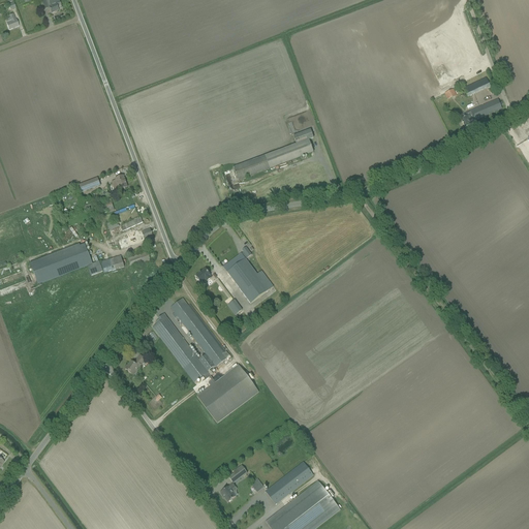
[(44,0),(41,1),(44,9),(44,8),(49,7),(51,14),(59,11),(58,9),(57,7),(60,6),(61,6),(60,2),(55,4),(54,2),(53,3),(51,2),(50,0),(44,0)]
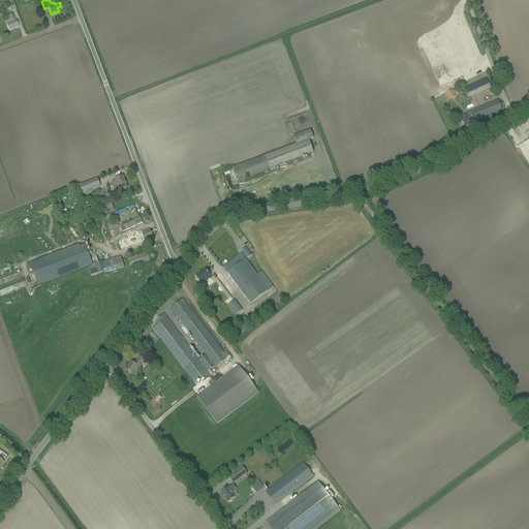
[(10,19),(5,21),(7,24),(6,24),(7,26),(9,30),(19,27),(17,22),(17,21),(16,21),(13,17),(13,14),(9,17),(10,19)]
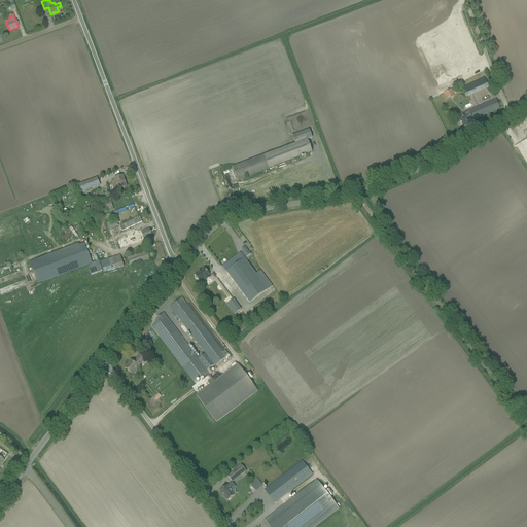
[(436,86),(480,68),(459,18),(444,24),(458,59),(460,58),(464,68),(458,71),(440,27),(429,31),(448,76),(445,78),(426,34),(417,38),(436,86)]
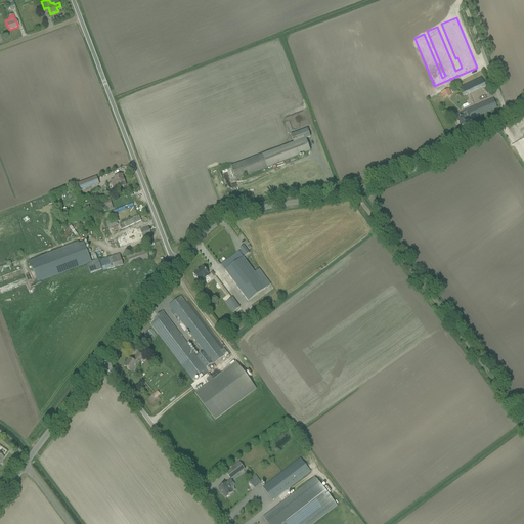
[(460,88),(464,97),(486,86),(482,78),(460,88)]
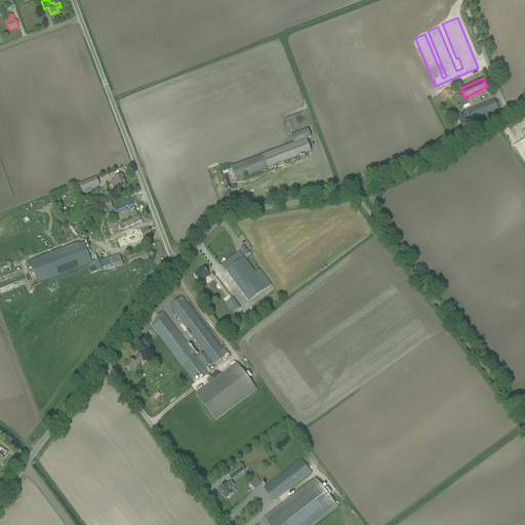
[(450,89),(442,93),(445,99),(453,95),(450,89)]
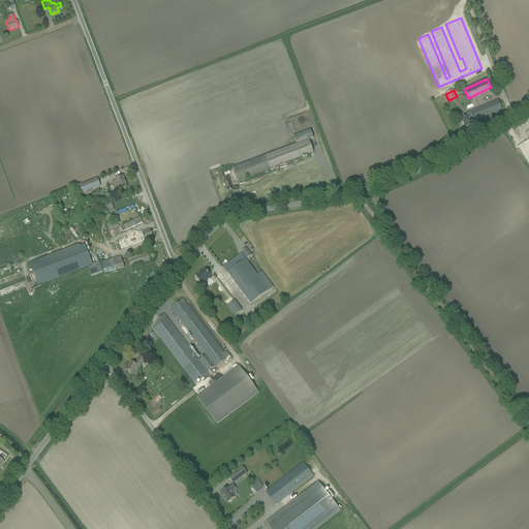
[(467,118),(462,121),(466,128),(475,123),(474,121),(502,110),(498,101),(473,112),(470,114),(471,117),(468,119),(467,118)]
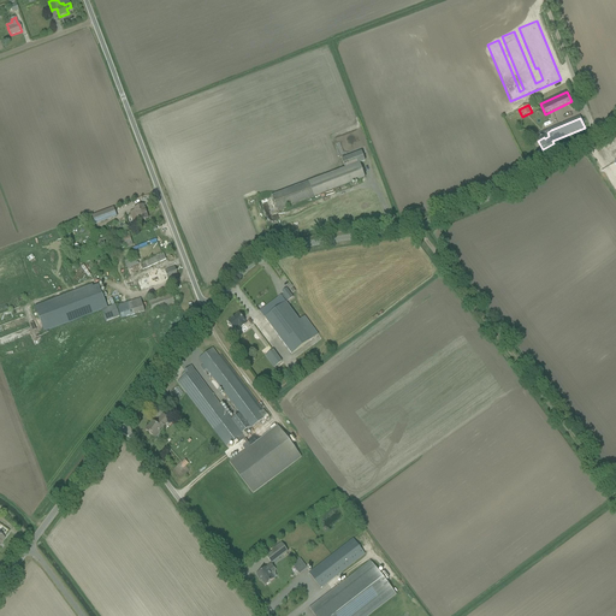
[(271,197),(277,212),(365,178),(360,164),(365,161),(361,153),(342,160),(345,169),(271,197)]
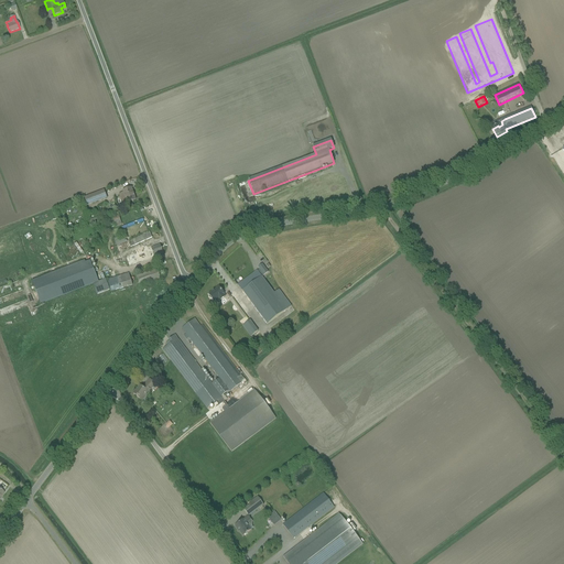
[(121,196),(119,196),(122,203),(122,205),(128,204),(131,203),(136,201),(131,188),(126,191),(123,192),(123,193),(121,194),(121,196)]
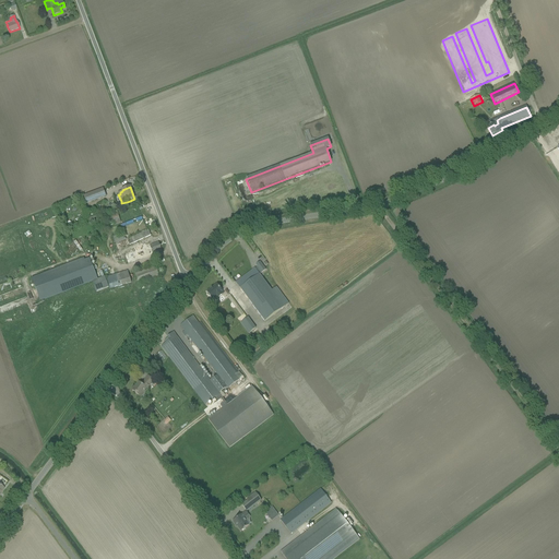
[(82,197),(85,205),(106,197),(103,189),(82,197)]
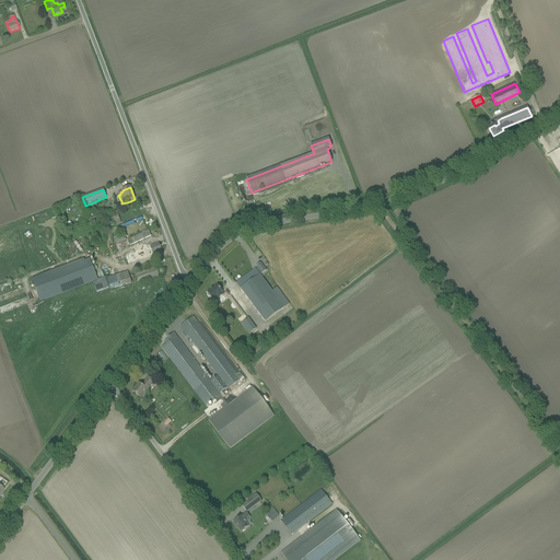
[(89,219),(91,223),(101,219),(98,214),(89,219)]
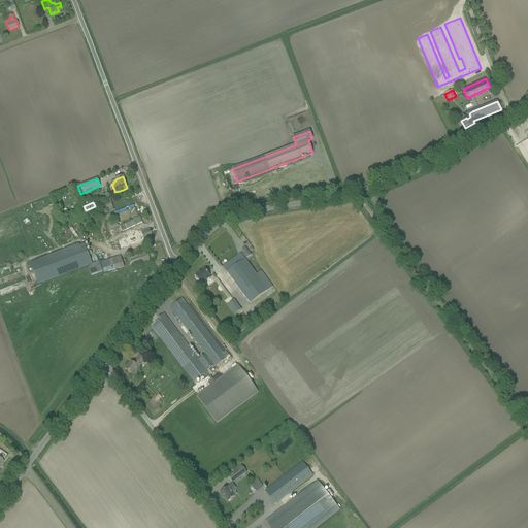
[(105,204),(108,213),(114,210),(111,202),(105,204)]
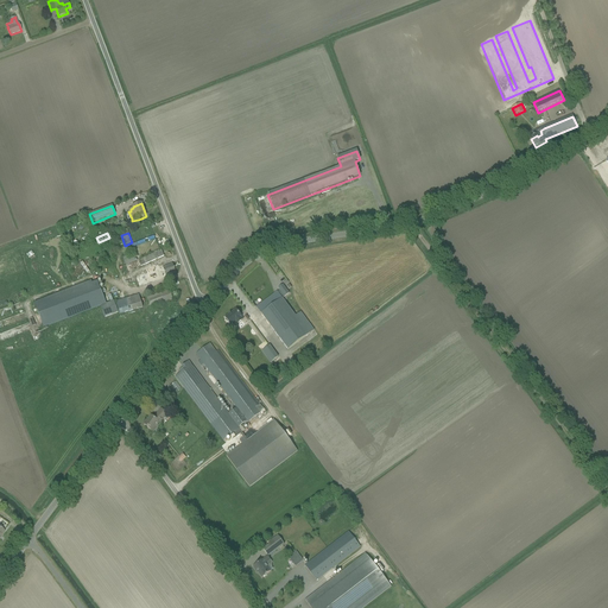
[(138,260),(140,266),(146,264),(164,257),(162,251),(138,260)]
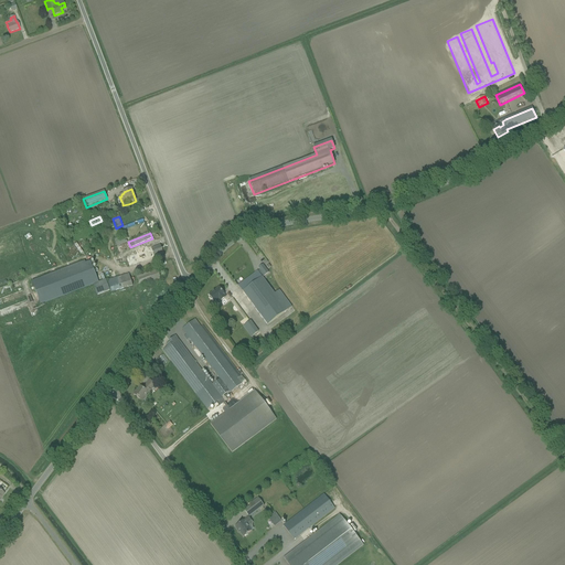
[(126,258),(129,267),(163,254),(160,245),(153,248),(152,245),(139,251),(140,253),(126,258)]
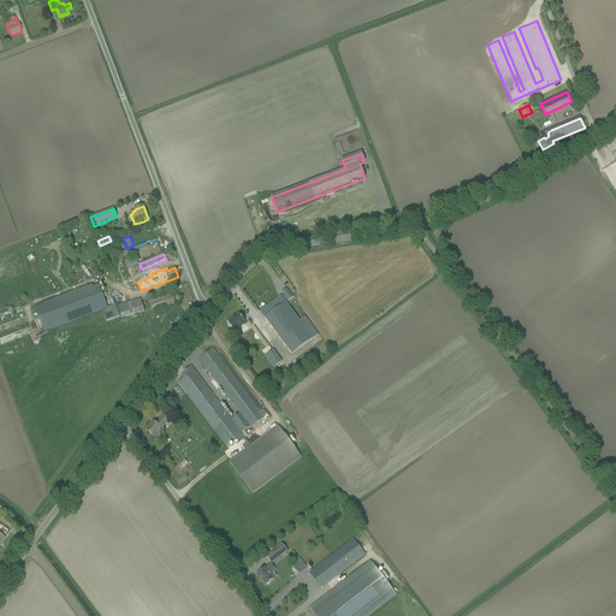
[(35,307),(45,332),(102,311),(100,306),(106,303),(99,284),(94,286),(93,284),(35,307)]
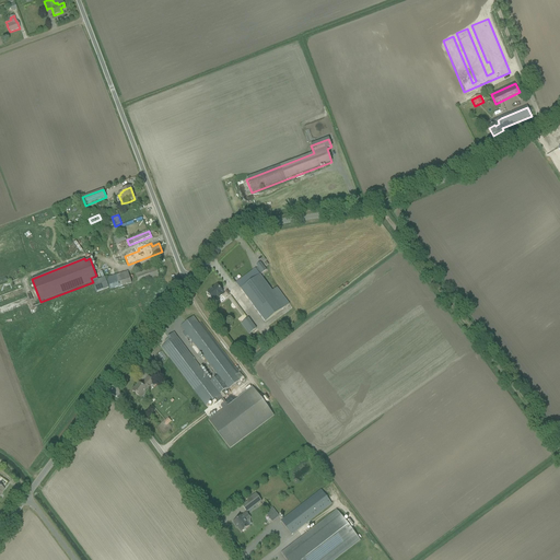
[(236,283),(266,323),(289,304),(277,288),(272,291),(260,276),(266,270),(260,263),(256,266),(258,268),(256,270),(256,269),(236,283)]
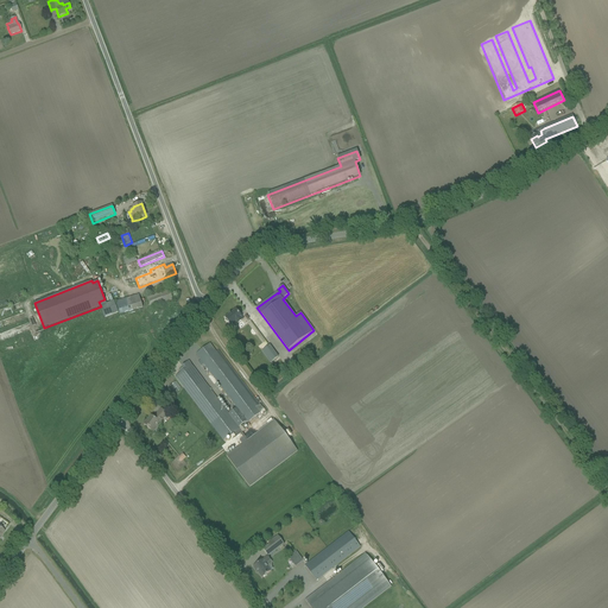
[(147,298),(151,309),(173,299),(170,290),(147,298)]
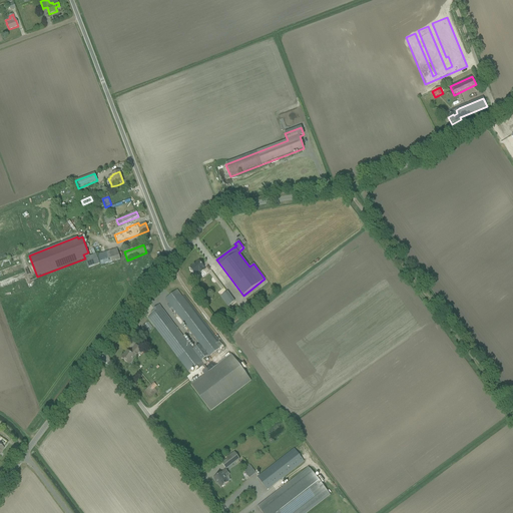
[(99,260),(101,266),(120,260),(117,248),(98,254),(98,258),(99,260)]
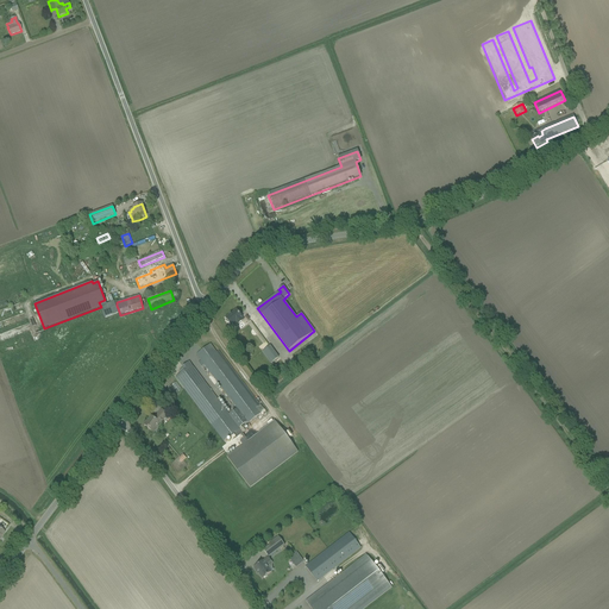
[(115,306),(114,302),(101,307),(105,319),(119,313),(117,308),(118,308),(117,306),(115,306)]
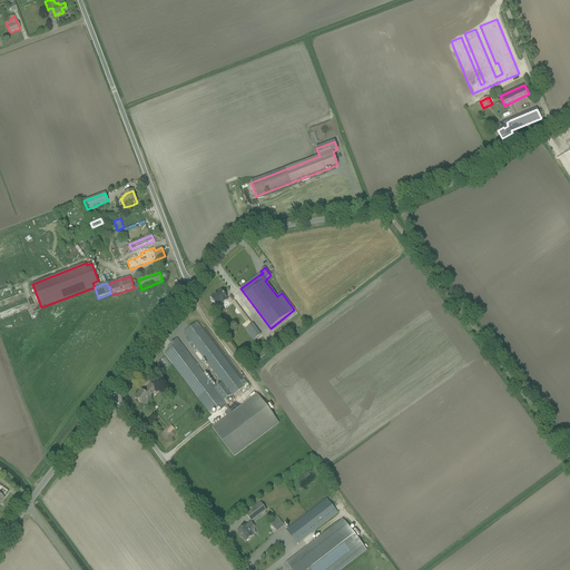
[(222,291),(210,298),(212,300),(212,301),(213,302),(214,302),(219,308),(223,305),(223,304),(228,300),(222,291)]
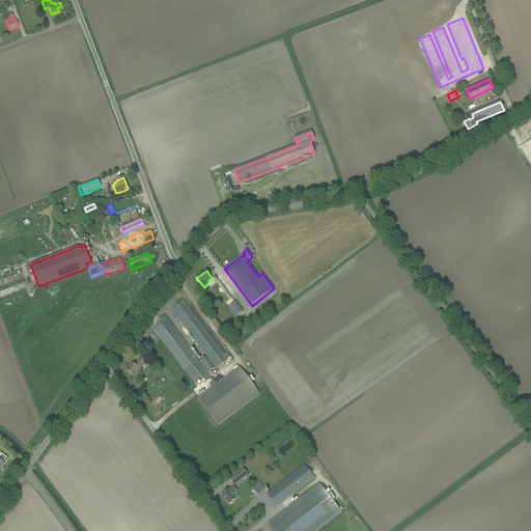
[(195,385),(201,382),(203,384),(210,379),(215,386),(197,398),(218,426),(260,394),(240,367),(217,384),(208,373),(216,368),(217,369),(228,360),(230,359),(230,358),(227,353),(226,354),(191,306),(189,308),(184,301),(171,309),(175,314),(173,316),(176,320),(178,318),(206,356),(199,362),(165,315),(160,319),(160,320),(157,324),(158,326),(154,329),(195,385)]
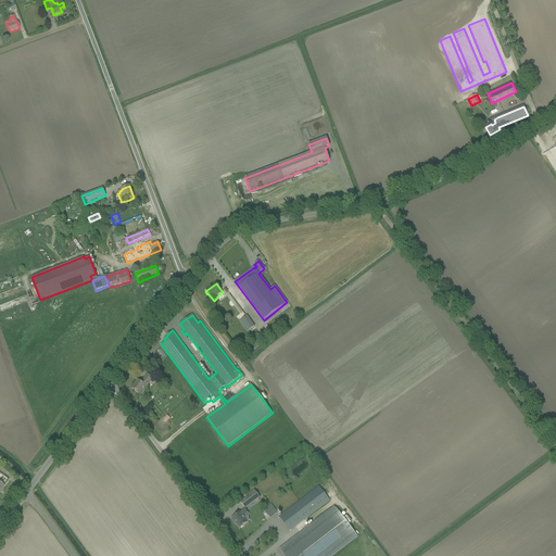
[(239,321),(247,332),(254,327),(247,316),(239,321)]
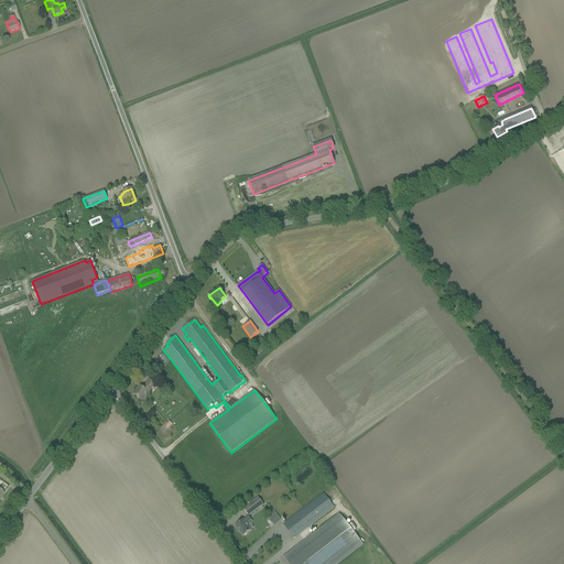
[(163,354),(159,358),(164,365),(169,360),(163,354)]
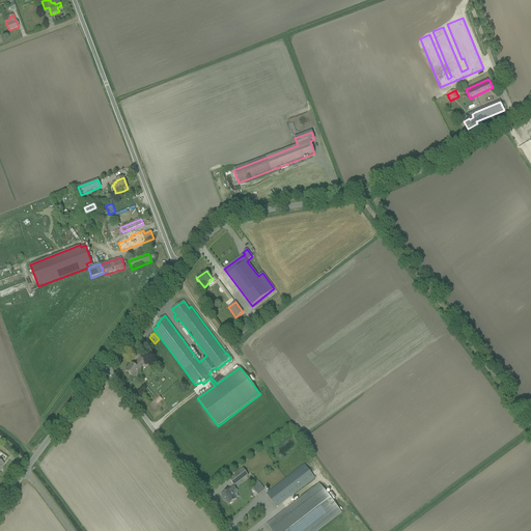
[(126,371),(134,378),(146,362),(140,358),(135,365),(132,363),(126,371)]
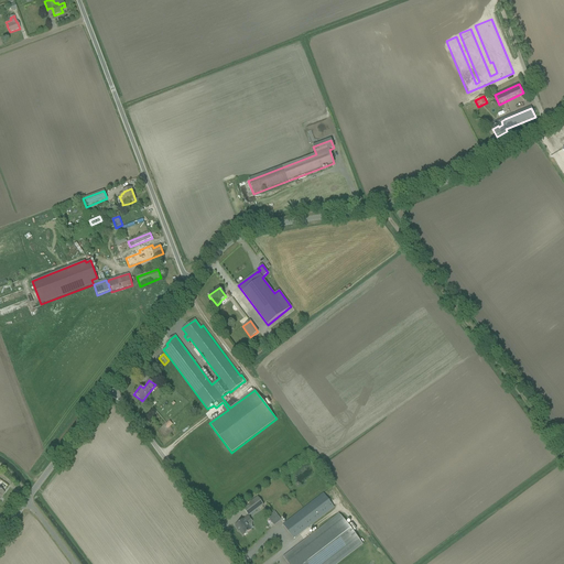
[(283,525),(293,539),(334,508),(323,494),(283,525)]
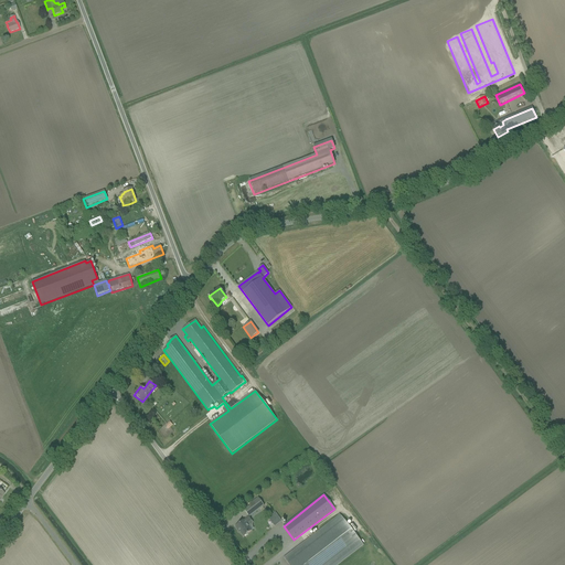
[(244,510),(249,518),(264,507),(258,498),(251,503),(252,504),(244,510)]
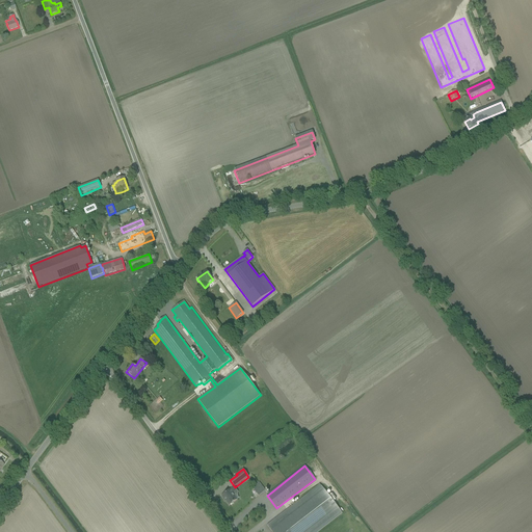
[(267,525),(271,531),(318,531),(342,513),(334,502),(336,500),(331,495),(329,497),(320,484),(267,525)]
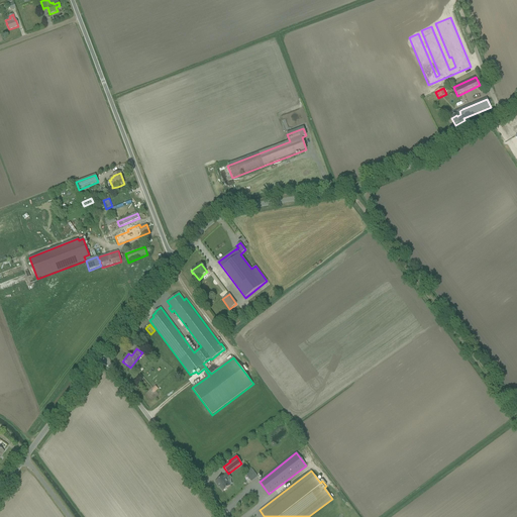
[(252,472),(246,476),(251,482),(256,478),(252,472)]
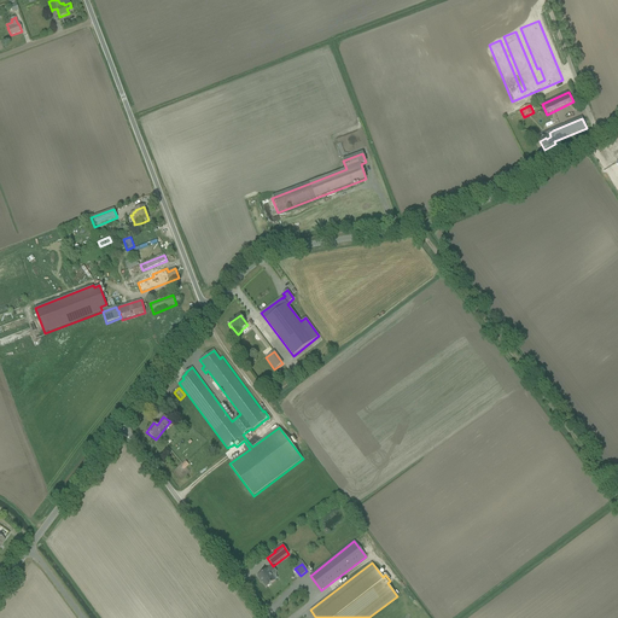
[(262,582),(267,588),(268,587),(269,587),(272,586),(272,584),(275,581),(270,573),(275,570),(272,566),(267,570),(257,577),(262,583),(262,582)]
